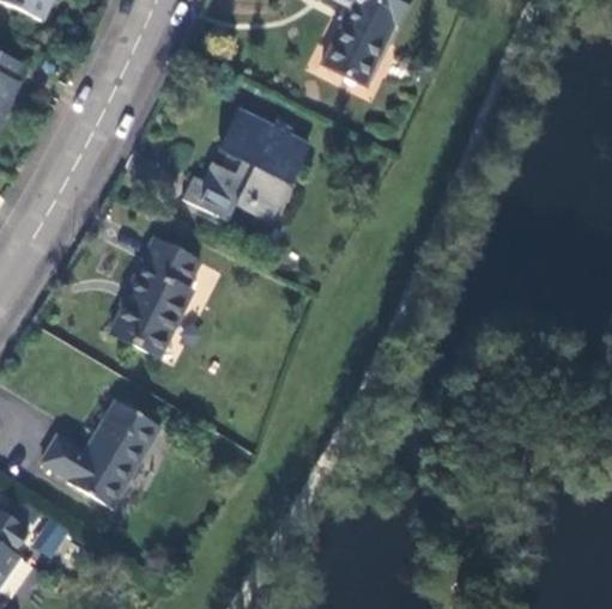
[(0,0),(43,20),(52,0),(0,0)]
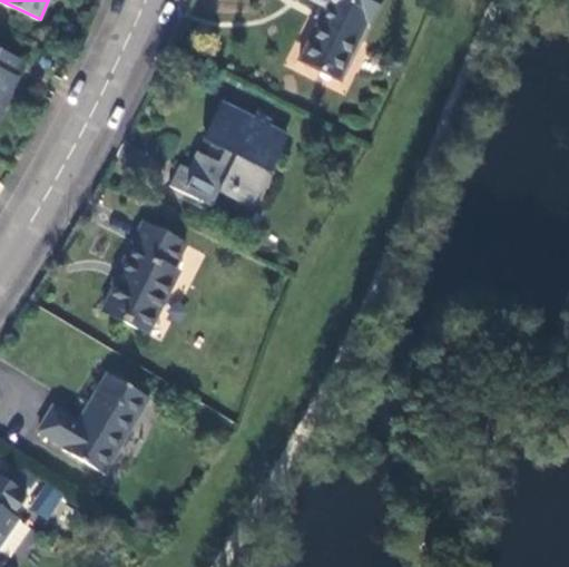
[(312,0),(326,7),(301,60),(341,80),(381,0),(312,0)]
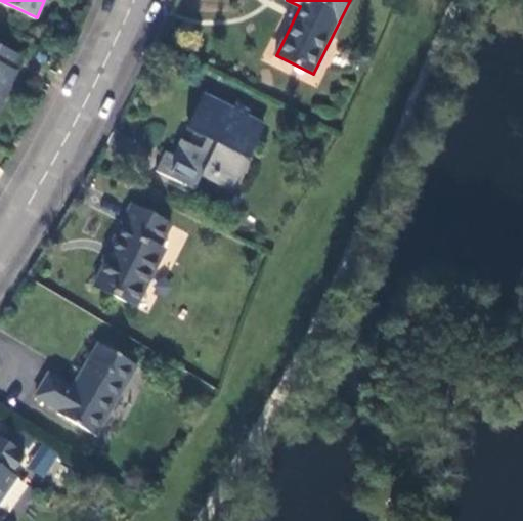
[(19,55),(0,46),(0,104),(15,70),(13,70),(19,55)]
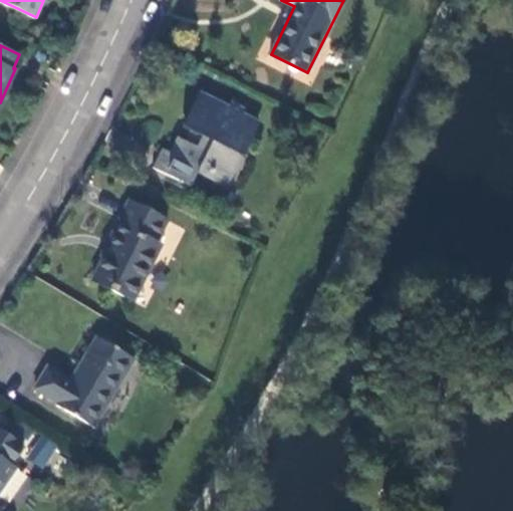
[(228,106),(201,92),(183,126),(193,133),(188,141),(179,138),(171,152),(163,148),(153,166),(191,184),(197,174),(206,179),(209,173),(224,180),(237,155),(239,156),(256,121),(241,112),(244,107),(231,100),(228,106)]
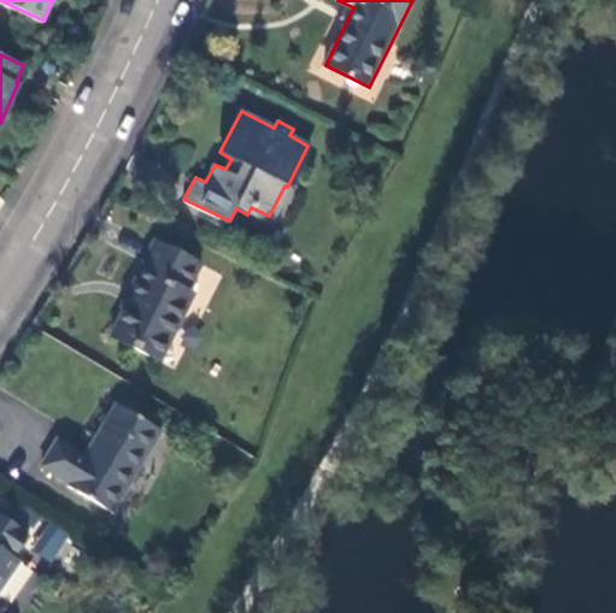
[(204,266),(157,242),(130,292),(133,294),(112,337),(162,363),(195,295),(192,293),(204,266)]
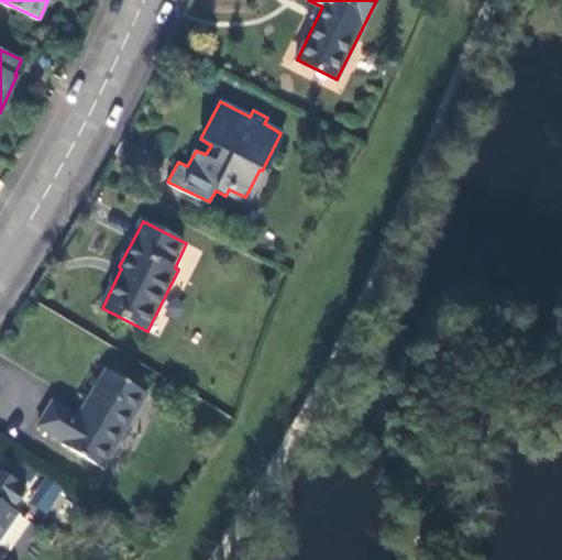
[(101,469),(146,394),(106,370),(77,419),(52,404),(36,426),(62,441),(61,445),(101,469)]
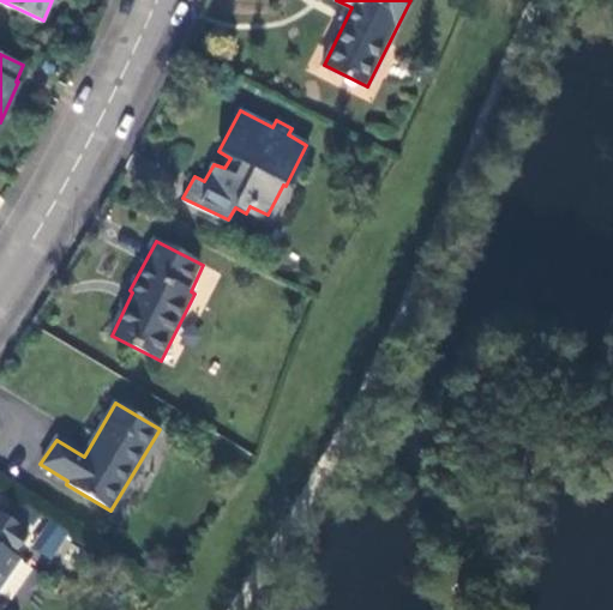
[(26,532),(0,513),(0,585),(18,559),(12,554),(26,532)]
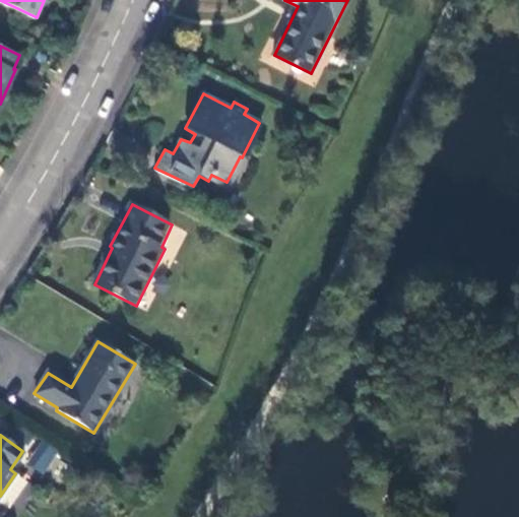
[(42,472),(59,449),(43,438),(25,461),(42,472)]
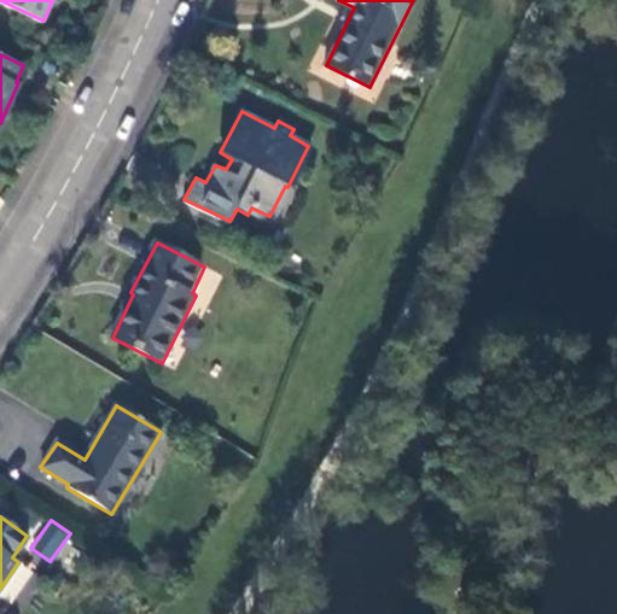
All buildings are outlined.
